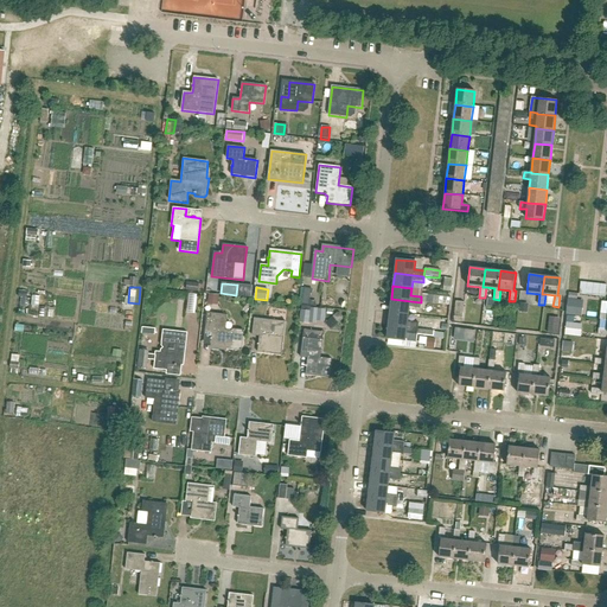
[(308,306),(311,294),(304,293),(301,304),(308,306)]
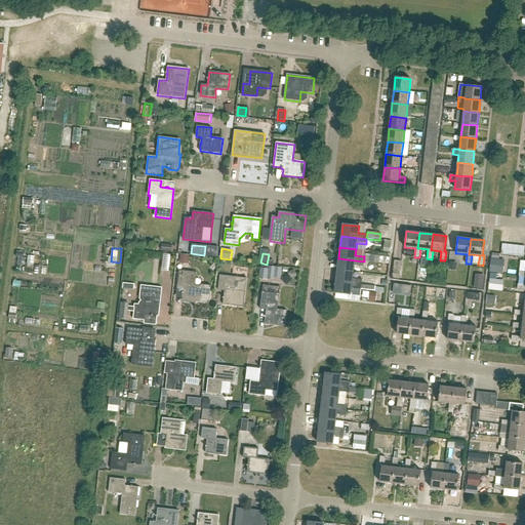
[(364,258),(364,261),(376,264),(379,264),(379,255),(365,254),(364,256),(364,258)]
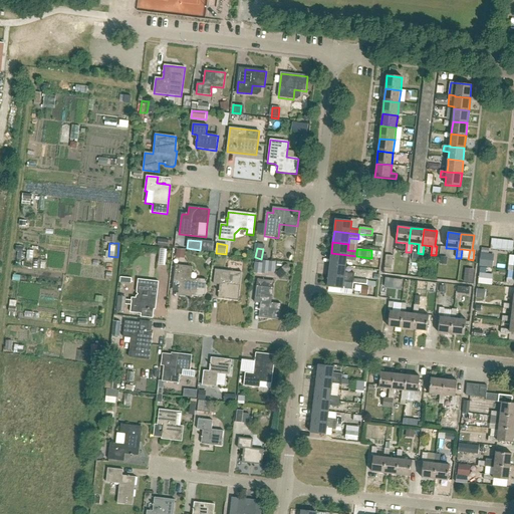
[(355,262),(356,256),(331,253),(330,264),(346,266),(346,261),(355,262)]
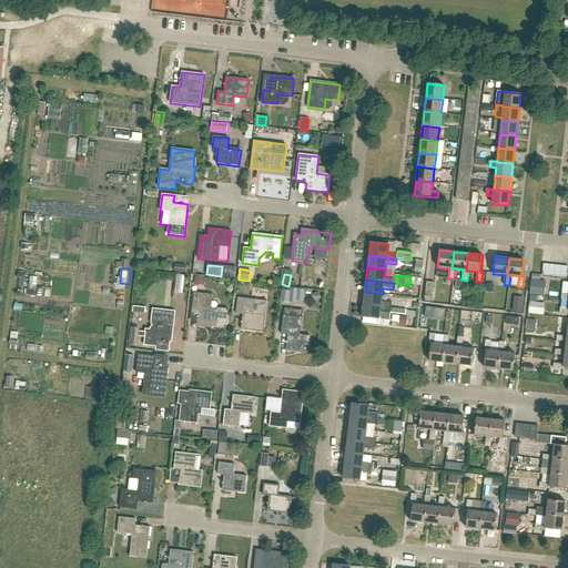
[(531,280),(529,294),(541,295),(544,282),(531,280)]
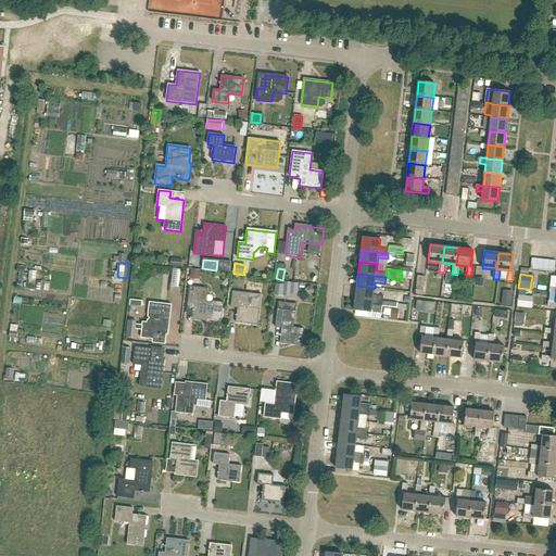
[(403,285),(412,287),(413,276),(404,275),(403,285)]
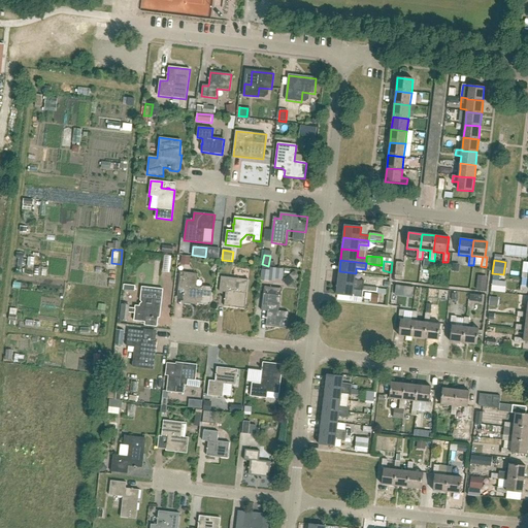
[(402,275),(403,263),(397,262),(395,275),(402,275)]
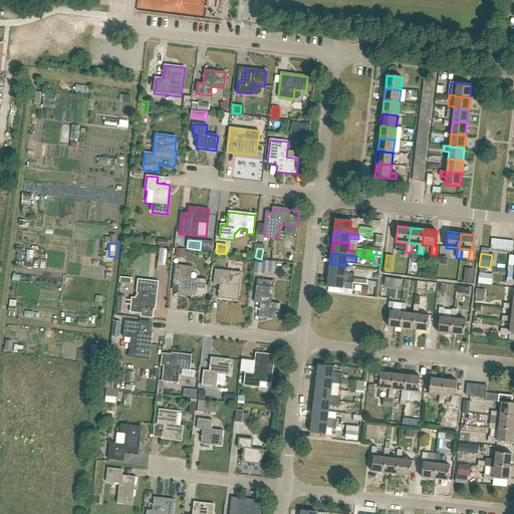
[(269,261),(268,271),(275,272),(276,262),(269,261)]
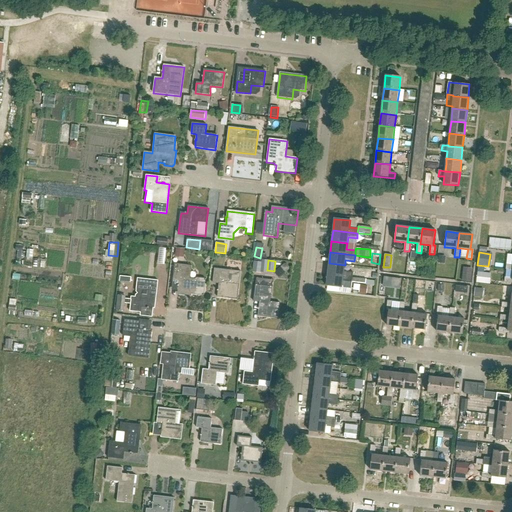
[(261,273),(262,262),(254,261),(253,272),(261,273)]
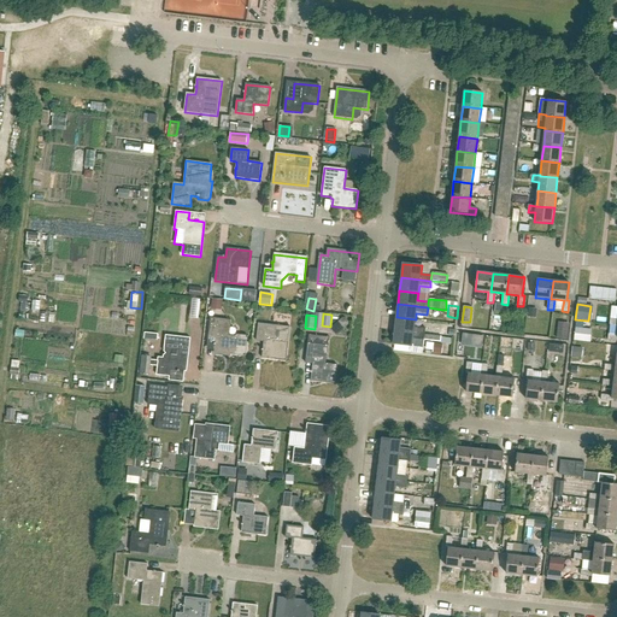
[(415,328),(416,319),(397,317),(395,330),(424,334),(425,329),(415,328)]
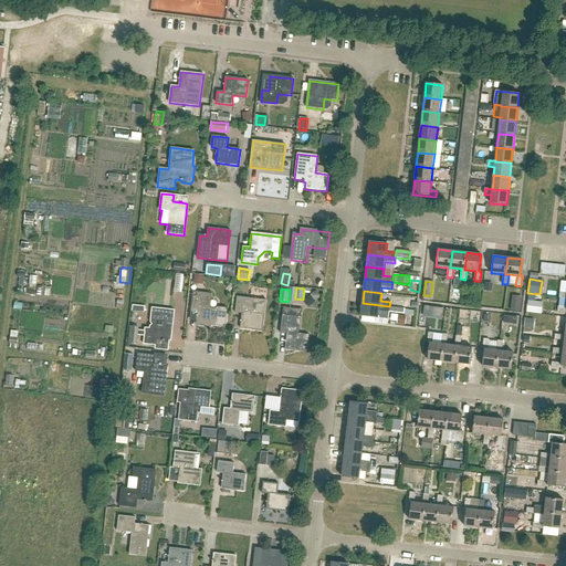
[(211,302),(212,294),(194,292),(191,310),(198,311),(197,324),(226,327),(228,308),(218,307),(218,310),(211,308),(209,306),(210,302),(211,302)]
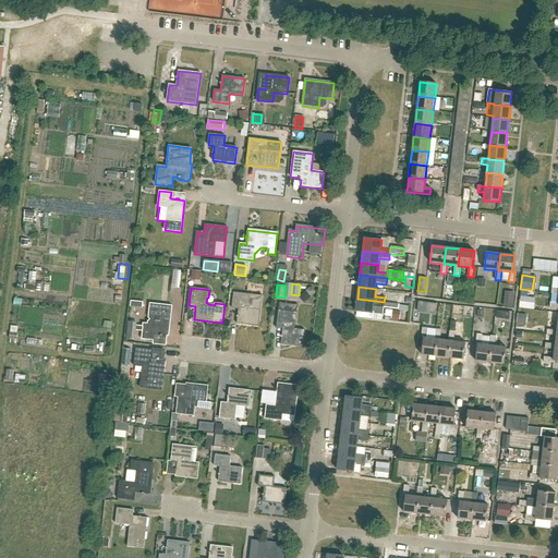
[(259,327),(263,296),(234,293),(232,308),(239,310),(239,316),(238,316),(237,317),(238,317),(238,324),(259,327)]
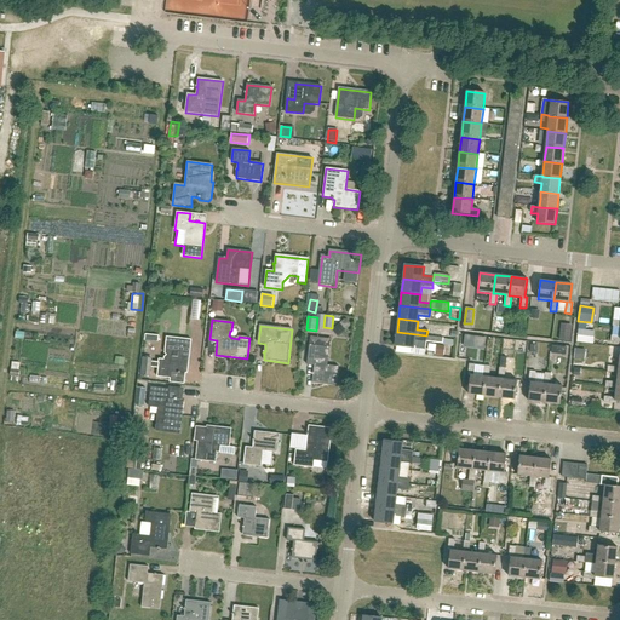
[(569,342),(570,331),(562,329),(561,340),(569,342)]
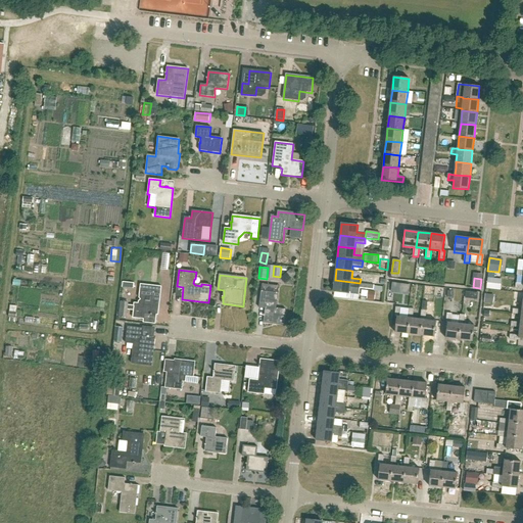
[(495,279),(487,279),(486,289),(495,290),(495,279)]
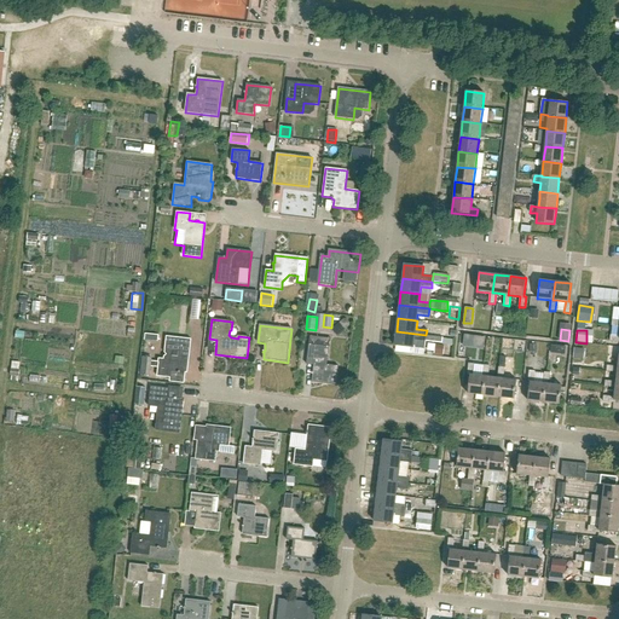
[(426,335),(397,331),(394,346),(414,348),(414,347),(424,348),(426,341),(447,343),(449,337),(426,335)]
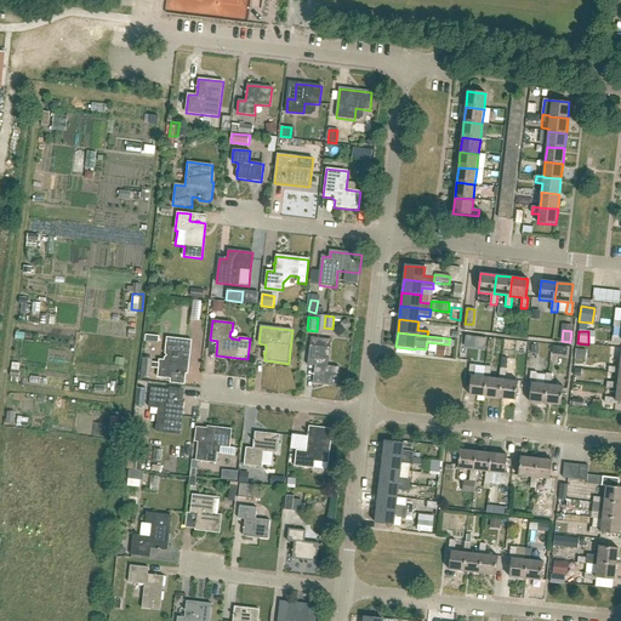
[(466,336),(465,347),(485,349),(486,340),(466,336)]
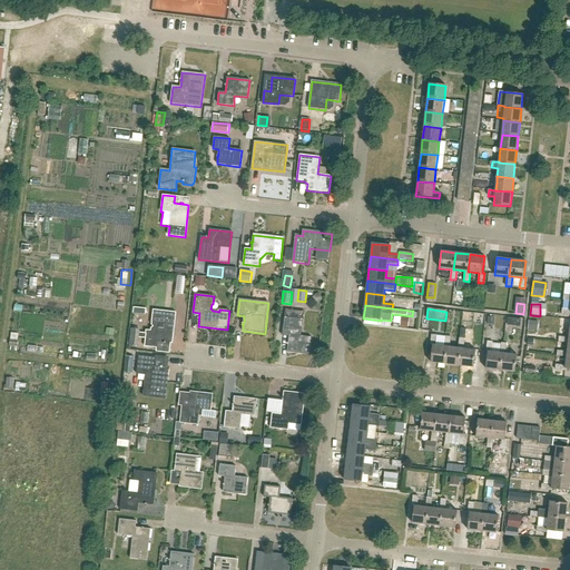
[(173,343),(176,313),(154,310),(151,325),(154,327),(151,328),(151,331),(147,331),(146,334),(145,333),(144,338),(146,338),(145,346),(157,349),(158,342),(164,343),(164,344),(166,344),(166,343),(173,343)]
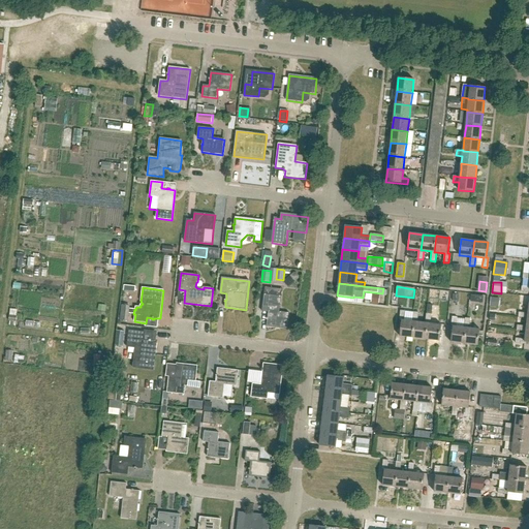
[(266,287),(265,294),(282,297),(282,289),(266,287)]
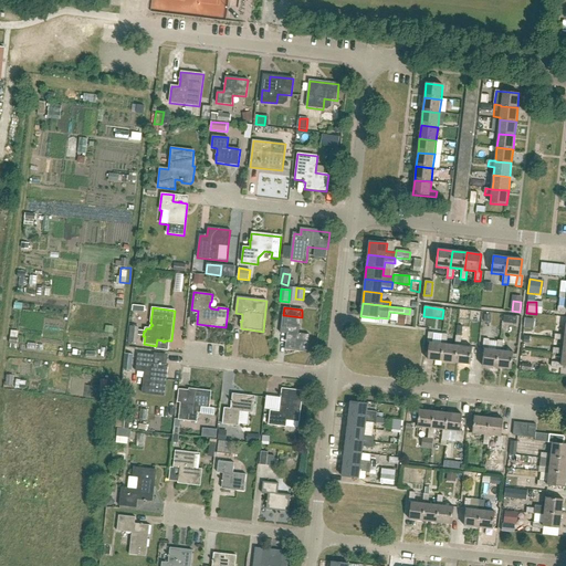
[(307,352),(310,335),(300,334),(302,317),(283,315),(281,334),(287,334),(285,349),(307,352)]
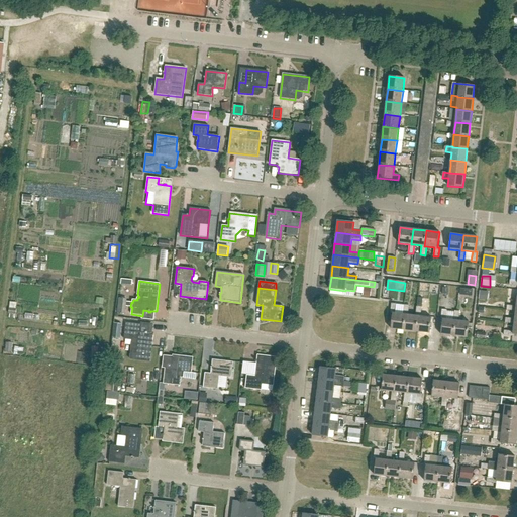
[(507,306),(506,310),(516,311),(516,309),(516,295),(516,296),(516,297),(516,296),(516,299),(516,307),(507,306)]
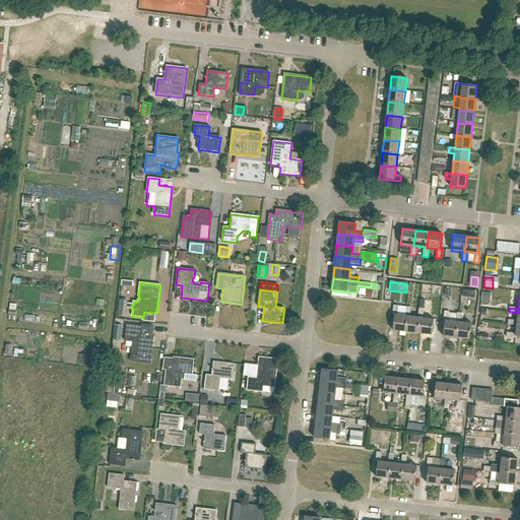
[(125,316),(127,301),(120,300),(118,315),(125,316)]
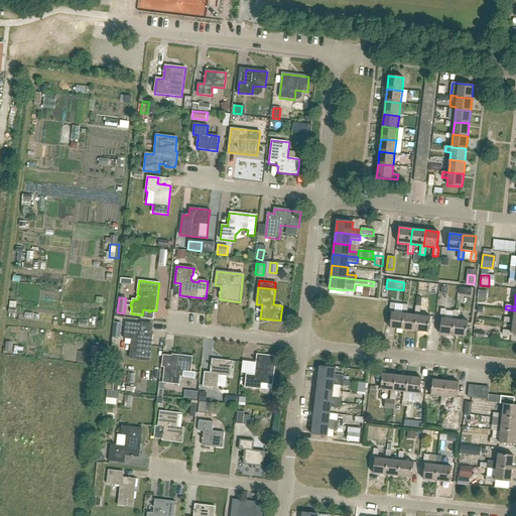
[(404,313),(402,313),(394,312),(395,303),(391,303),(389,312),(392,312),(390,328),(403,330),(404,313)]
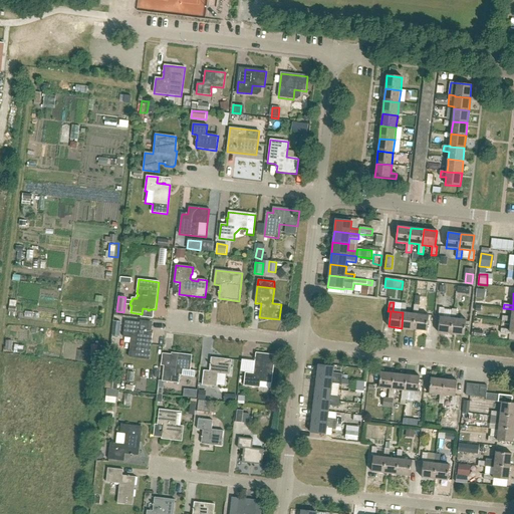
[(416,314),(414,314),(406,313),(407,304),(402,303),(401,312),(403,312),(402,328),(414,329),(416,314)]
